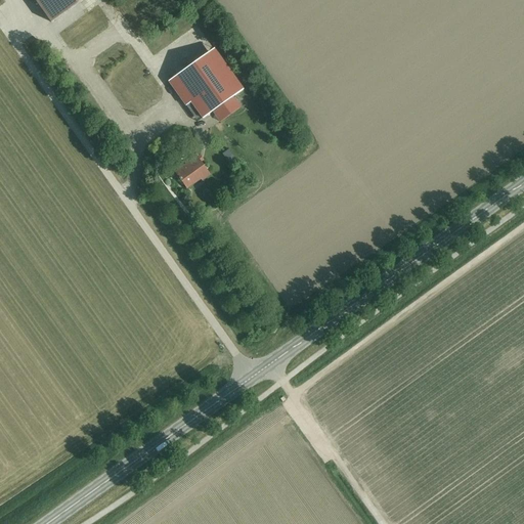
[(32,0),(49,23),(80,0),(32,0)]
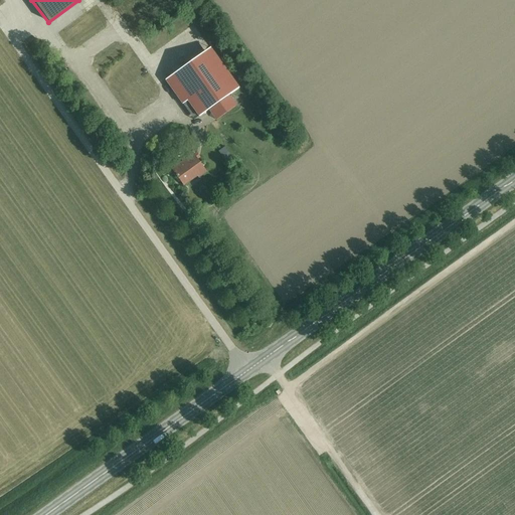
[(211,63),(207,65),(210,71),(221,64),(216,56),(210,60),(211,63)]
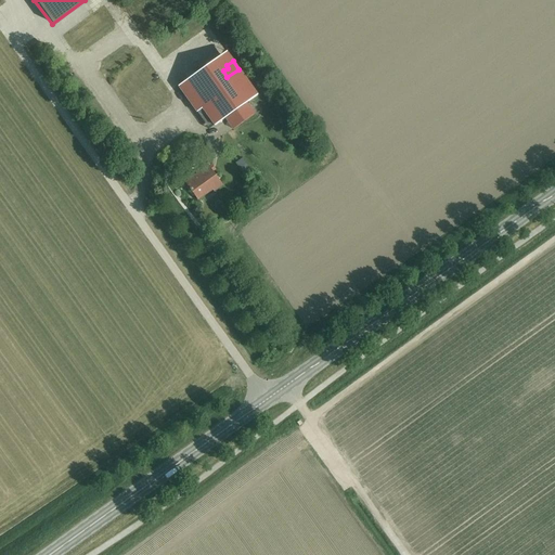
[(202,108),(215,126),(258,95),(257,94),(235,110),(205,66),(178,86),(196,113),(202,108)]
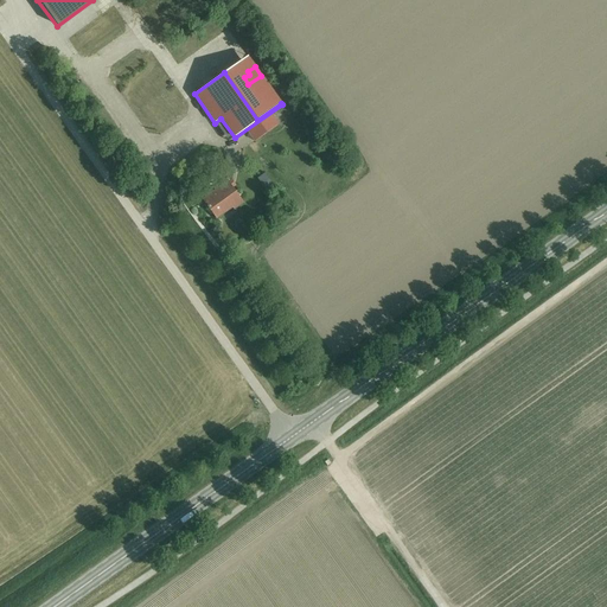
[(234,209),(243,202),(228,181),(210,193),(212,196),(204,202),(208,206),(209,209),(210,209),(216,218),(232,206),(234,209)]
